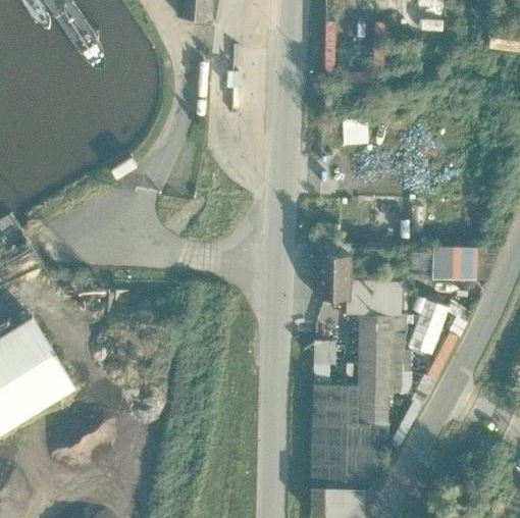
[(207,24),(209,0),(174,0),(172,21),(207,24)]
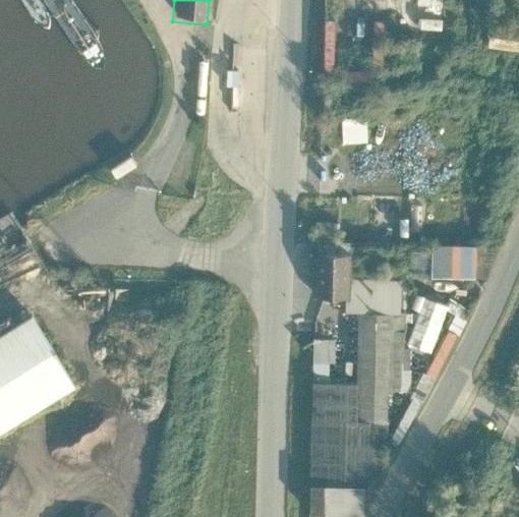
[(368,22),(367,71),(380,71),(381,22),(368,22)]
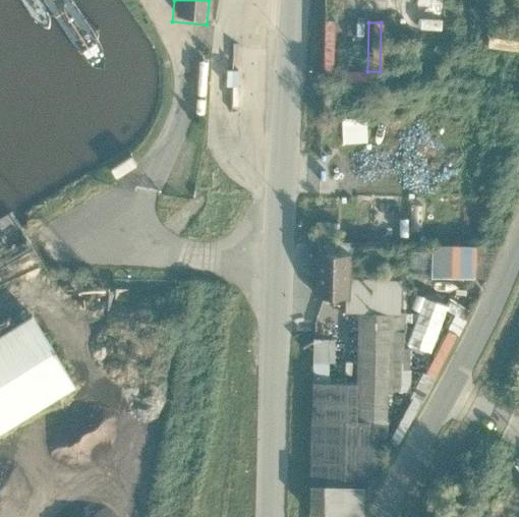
[(213,61),(204,61),(199,110),(210,112),(213,61)]
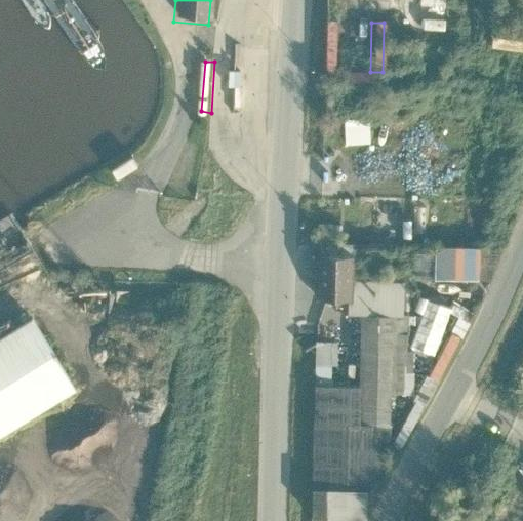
[(335,73),(335,82),(363,80),(363,72),(335,73)]
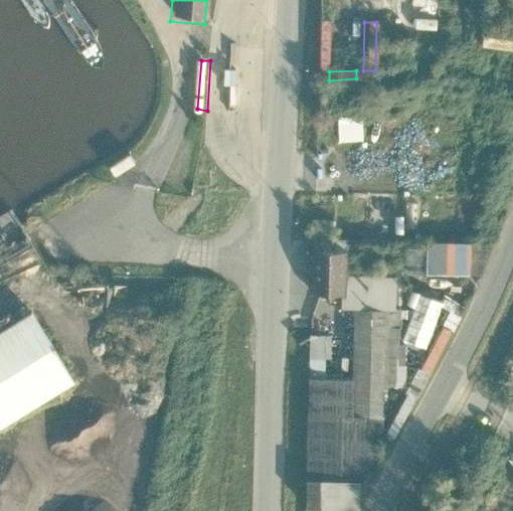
[(359,117),(333,119),(335,144),(360,142),(359,117)]
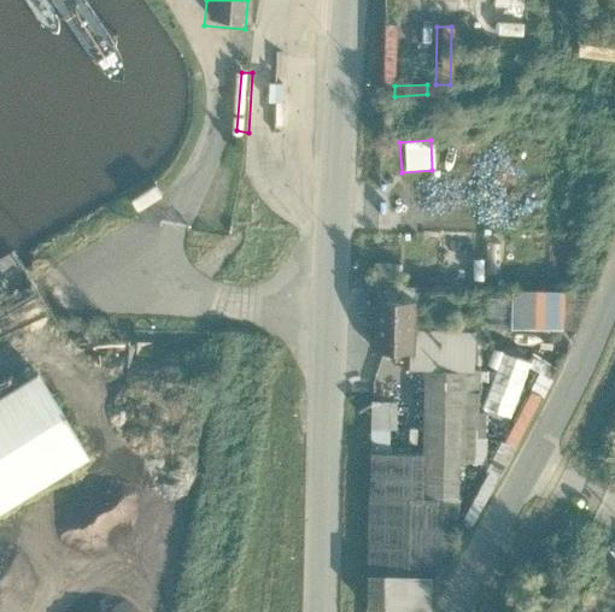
[(159,202),(152,189),(128,202),(136,216),(159,202)]
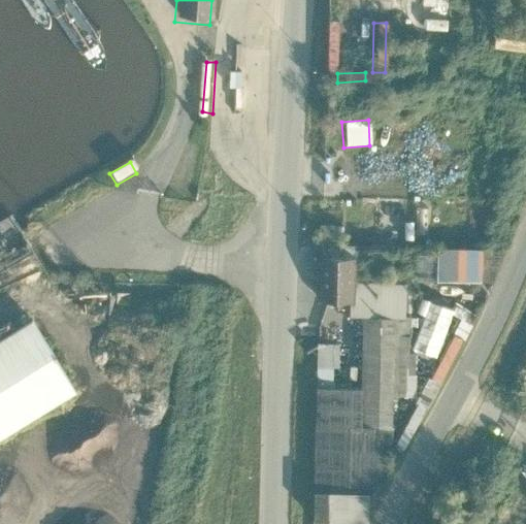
[(321,229),(311,523),(370,523),(377,436),(392,434),(394,405),(404,405),(414,231),(321,229)]
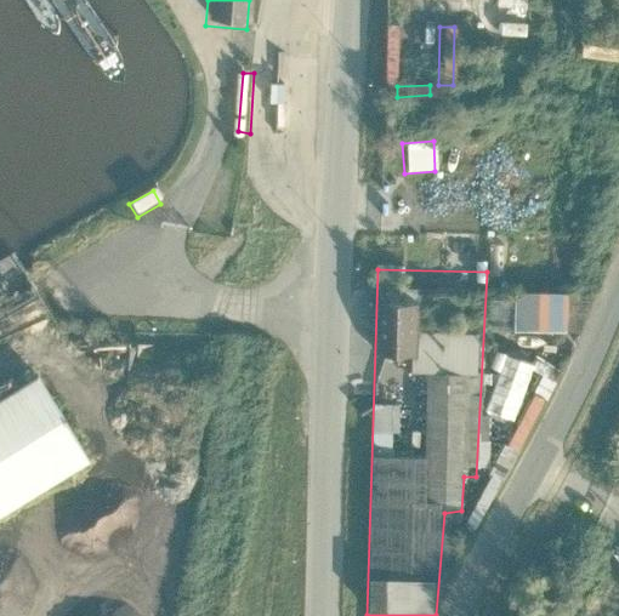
[(564,294),(515,292),(515,332),(564,332),(564,294)]
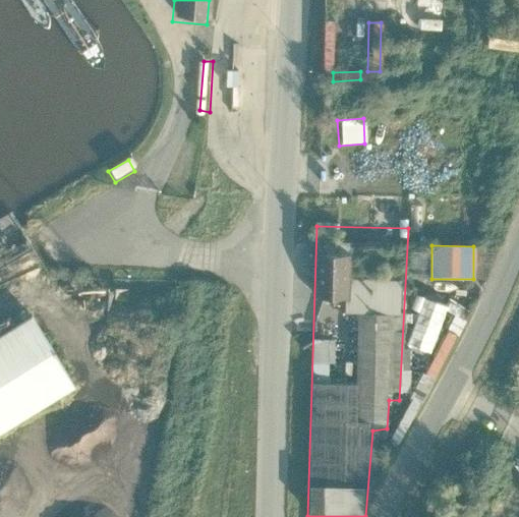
[(436,354),(448,305),(414,296),(410,311),(417,312),(408,347),(436,354)]
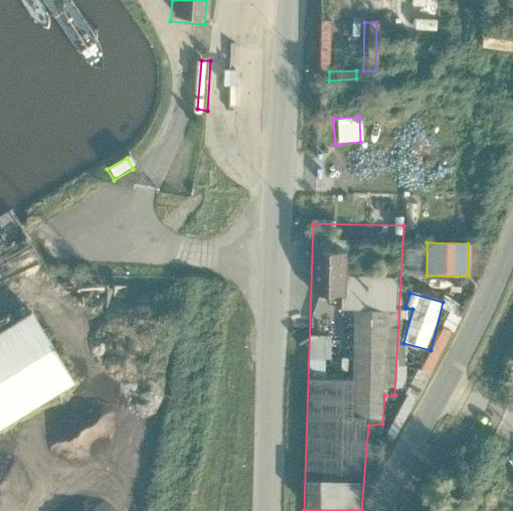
[(32,311),(0,331),(0,433),(75,384),(32,311)]
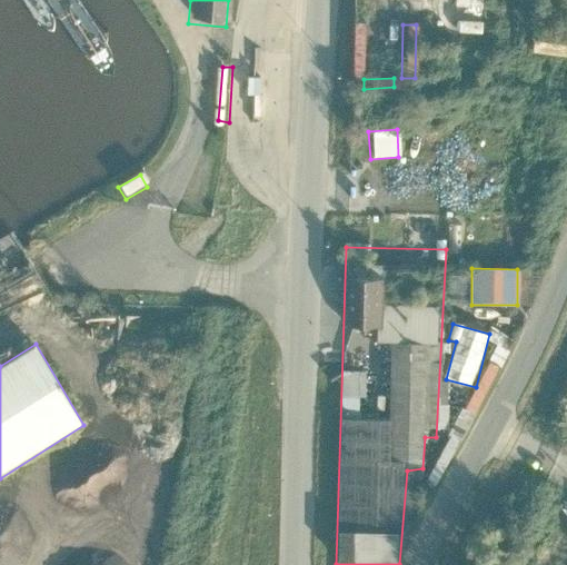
[(566,564),(566,523),(555,526),(564,564),(566,564)]
